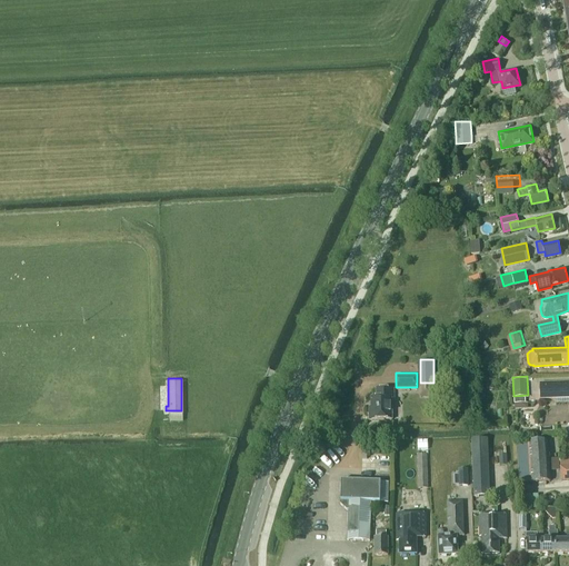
[(568,379),(540,381),(541,396),(568,395),(568,379)]
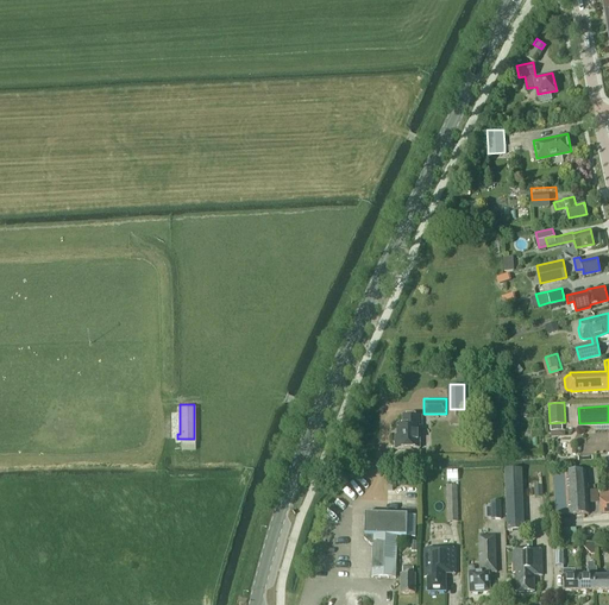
[(421,423),(421,414),(402,414),(402,422),(397,422),(397,434),(395,434),(395,446),(420,446),(419,423),(421,423)]
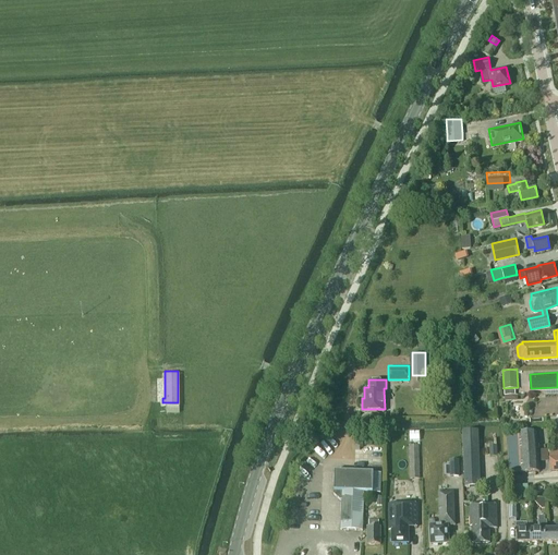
[(480,484),(477,429),(463,429),(465,484),(480,484)]
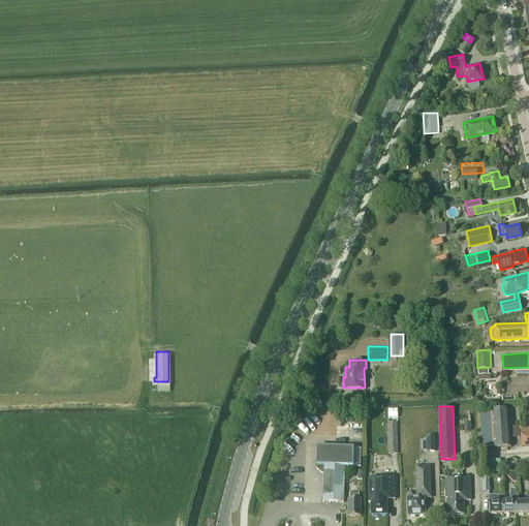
[(510,444),(508,408),(491,409),(493,445),(510,444)]
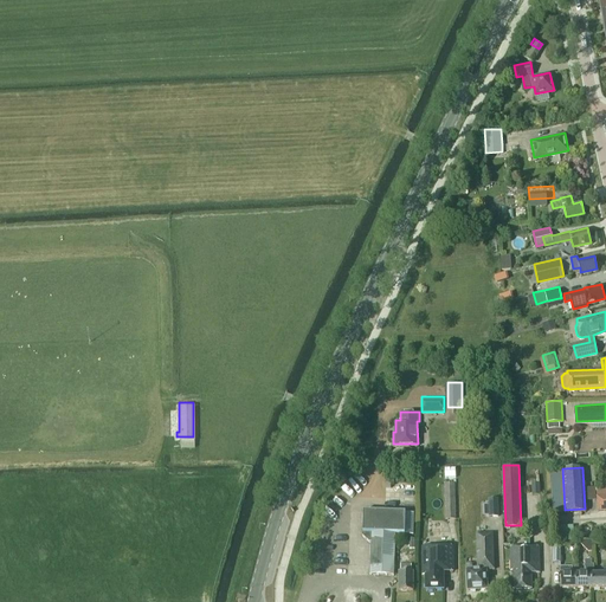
[(549,470),(552,511),(563,511),(561,468),(549,470)]
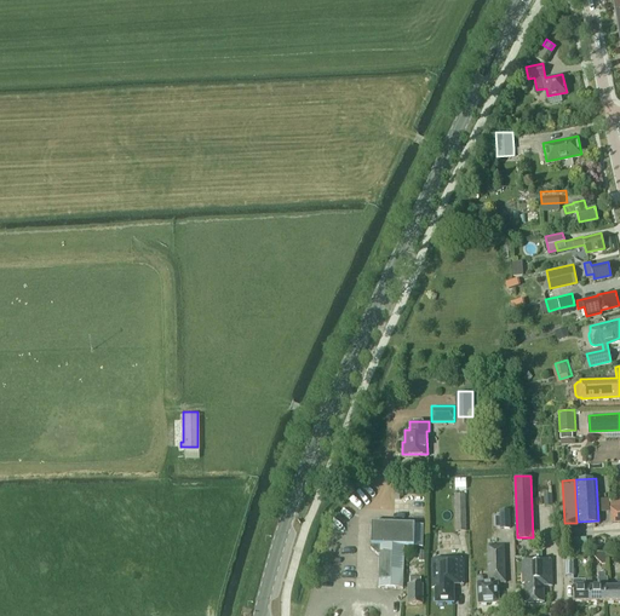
[(465,491),(454,491),(455,529),(466,529),(465,491)]
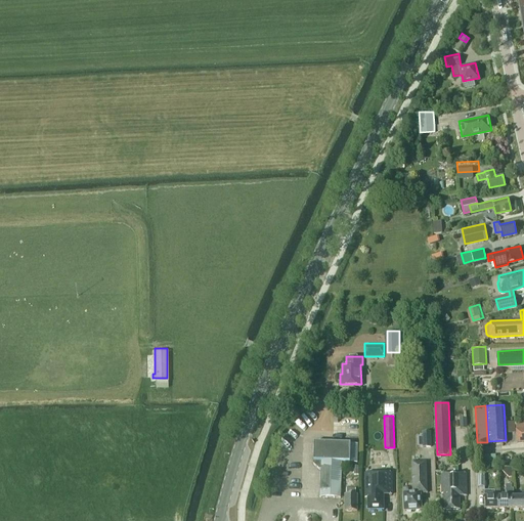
[(523,422),(515,423),(516,429),(517,440),(523,439),(523,422)]
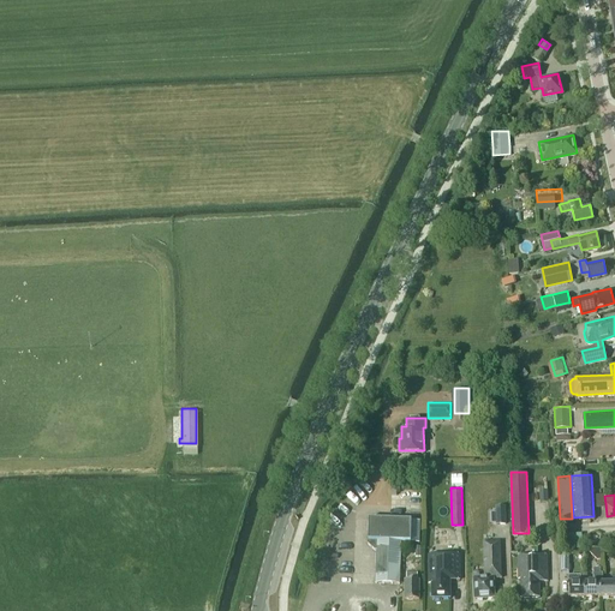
[(506,504),(495,504),(496,522),(506,522),(506,504)]
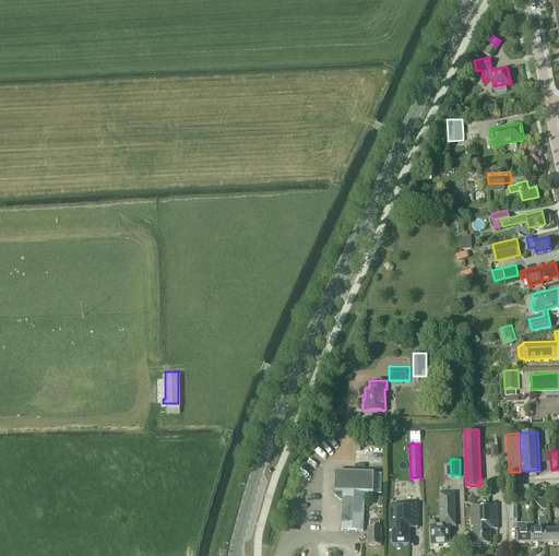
[(373,471),(334,470),(334,493),(341,498),(342,498),(341,529),(363,529),(364,491),(372,492),(373,471)]
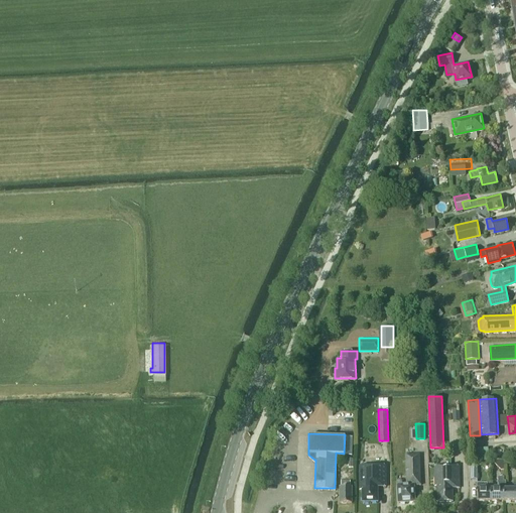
[(490,457),(490,444),(479,445),(479,457),(490,457)]
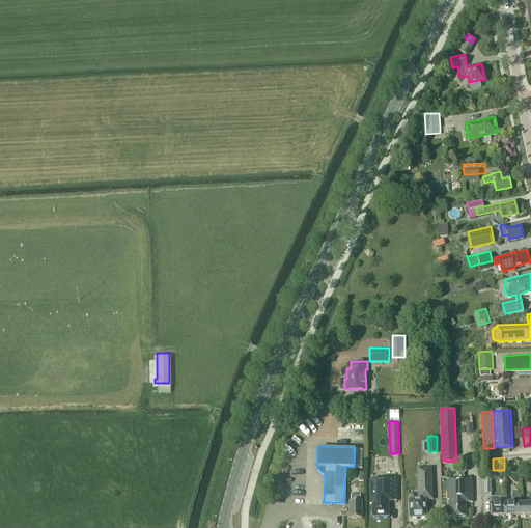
[(432,497),(431,466),(417,467),(419,498),(409,498),(410,516),(412,516),(414,516),(417,516),(418,515),(426,515),(426,498),(432,497)]
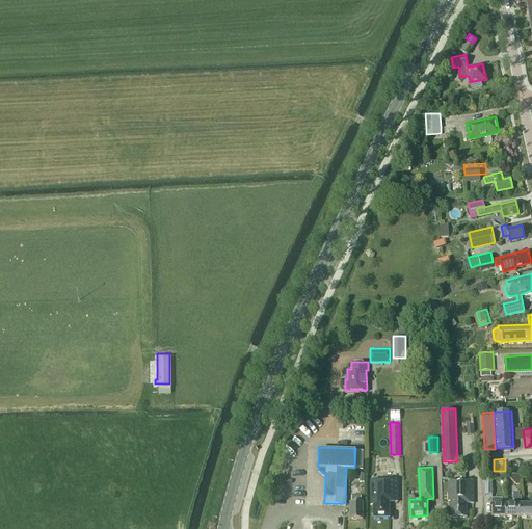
[(520,482),(520,472),(510,473),(510,476),(516,482),(520,482)]
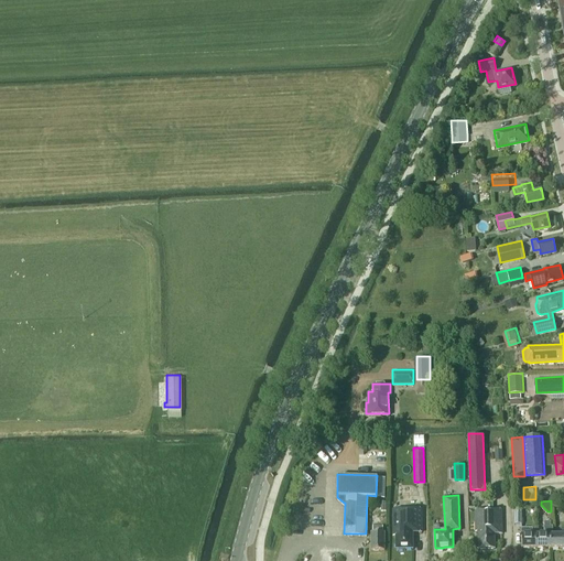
[(421,530),(421,507),(393,508),(393,533),(396,533),(396,547),(398,547),(399,548),(403,548),(404,547),(413,547),(412,530),(421,530)]
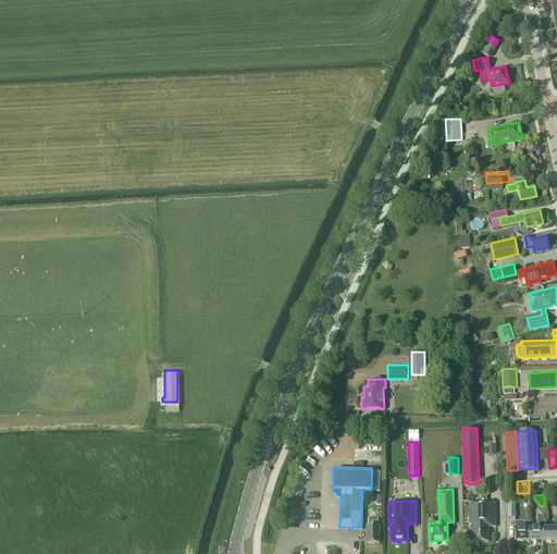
[(496,525),(495,501),(469,502),(469,524),(472,524),(472,540),(489,540),(489,525),(496,525)]
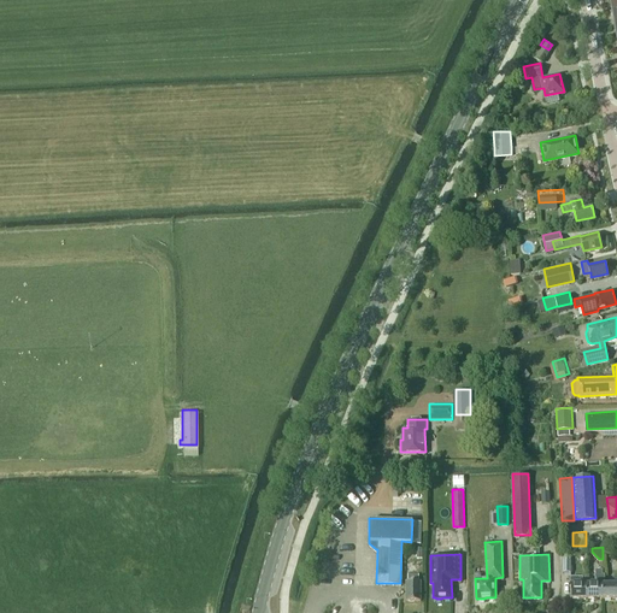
[(595,583),(588,583),(586,583),(586,597),(603,597),(603,583),(605,583),(604,573),(603,573),(603,569),(595,569),(595,583)]
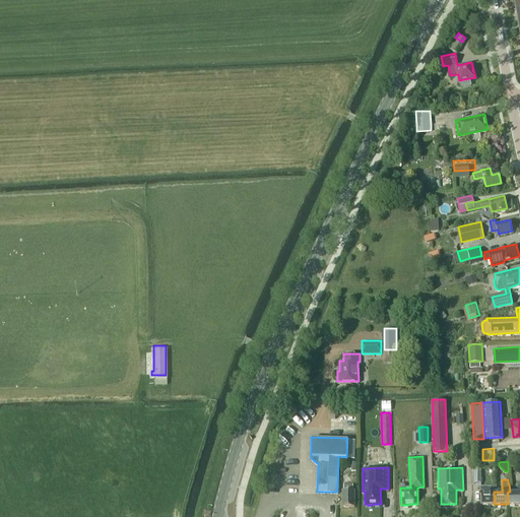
[(352,489),(352,482),(343,482),(343,489),(341,489),(341,505),(354,505),(354,489),(352,489)]
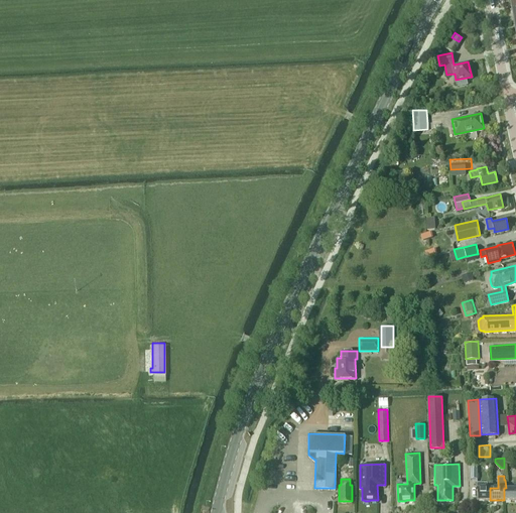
[(504,488),(504,500),(515,499),(515,479),(514,480),(514,488),(506,488),(504,488)]
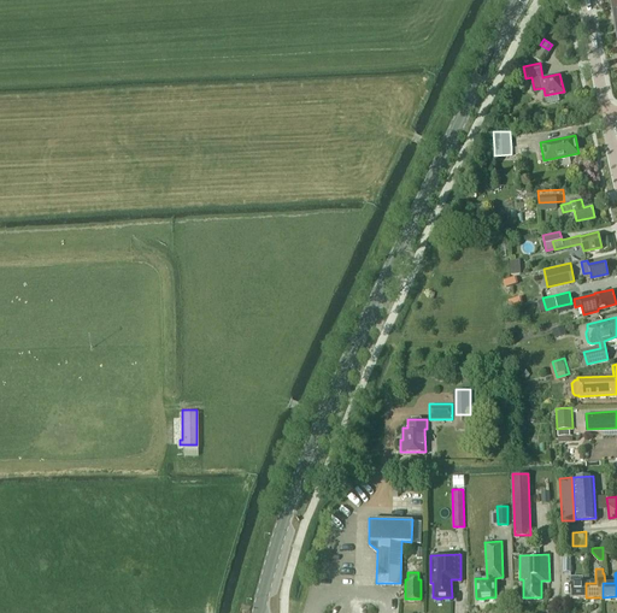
[(570,597),(586,597),(586,583),(588,583),(588,573),(582,573),(582,575),(570,575),(570,583),(570,597)]
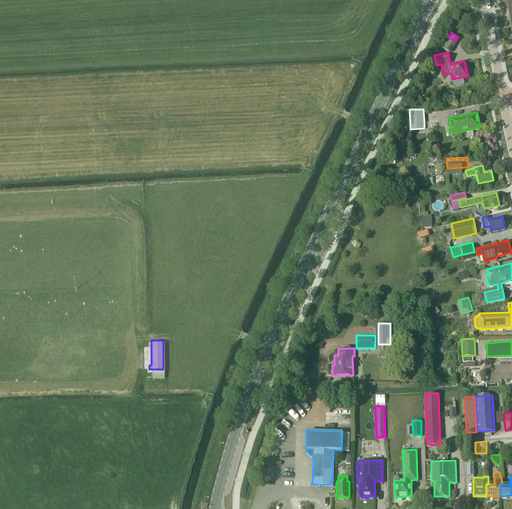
All buildings are outlined.
